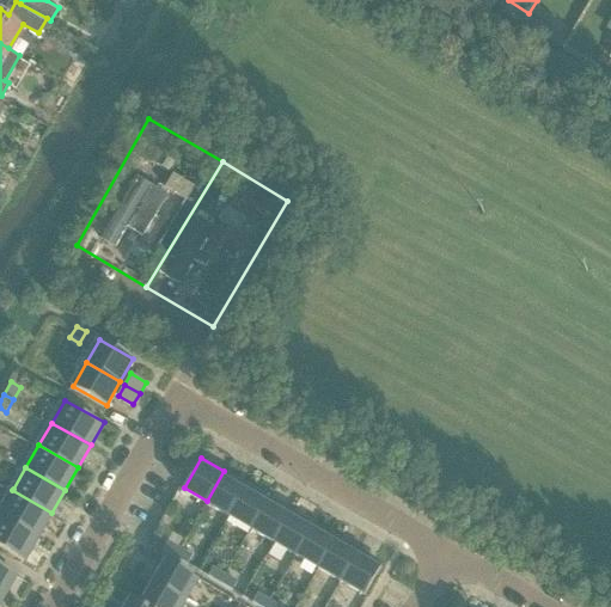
[(230,514),(246,484),(224,471),(207,501),(230,514)]
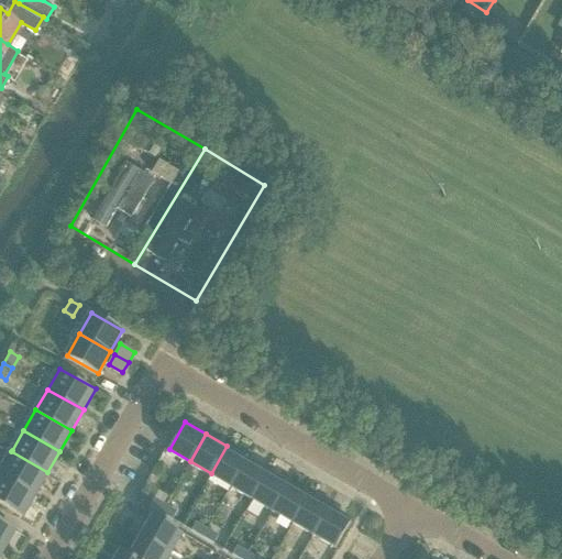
[(232,485),(248,458),(227,446),(211,473),(232,485)]
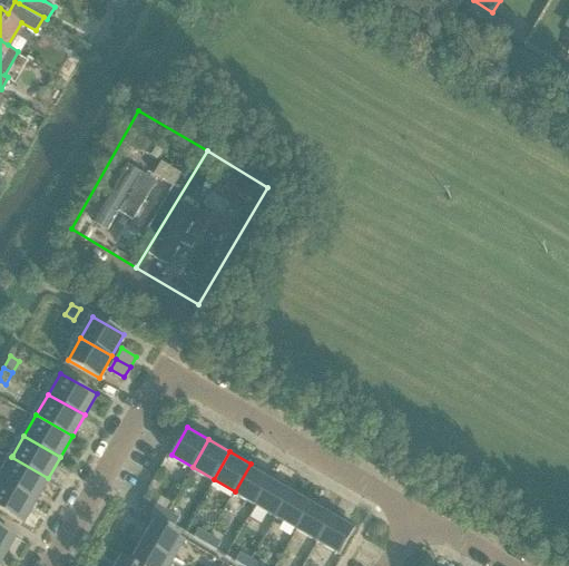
[(5,469),(0,476),(0,478),(36,499),(48,478),(11,457),(5,469)]
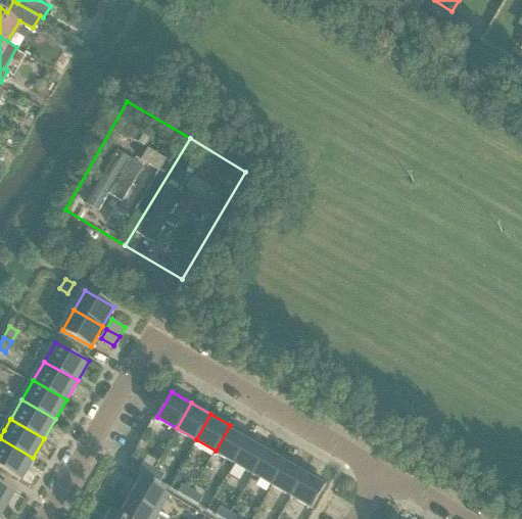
[(235,462),(249,436),(230,425),(216,451),(235,462)]
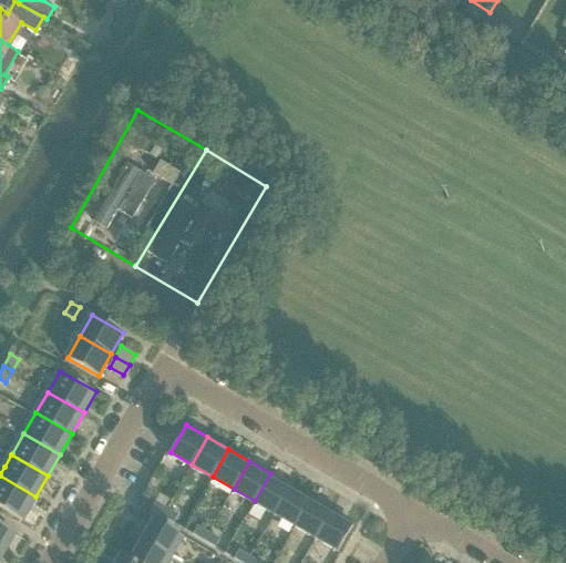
[(275,512),(291,485),(270,473),(255,501),(275,512)]
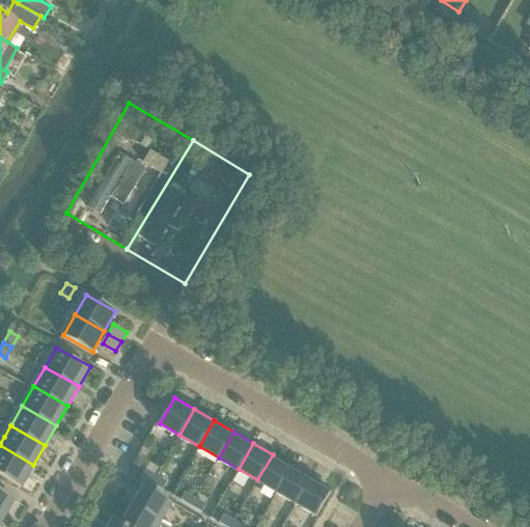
[(0,471),(22,484),(33,465),(0,445),(0,471)]
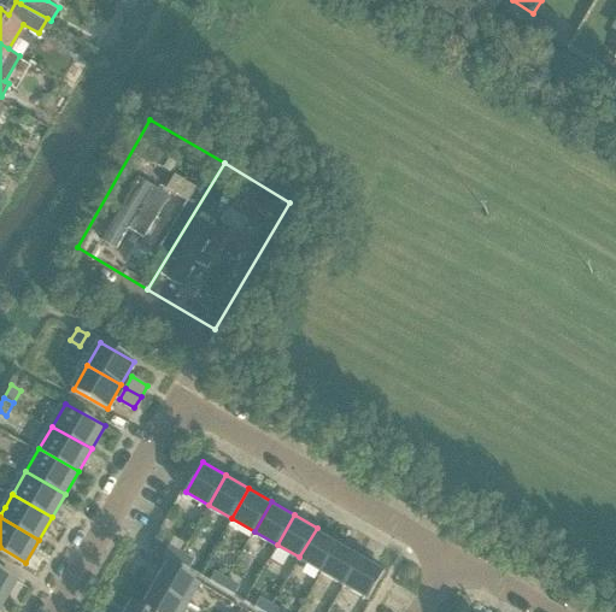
[(322,570),(340,540),(317,528),(299,557),(322,570)]
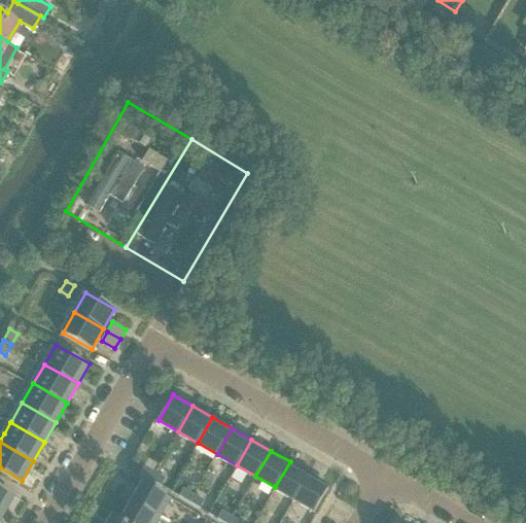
[(294,498),(309,473),(290,461),(275,487),(294,498)]
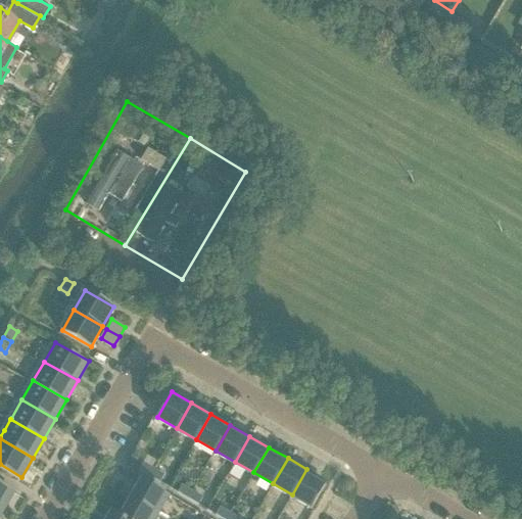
[(151,473),(156,466),(145,460),(140,466),(151,473)]
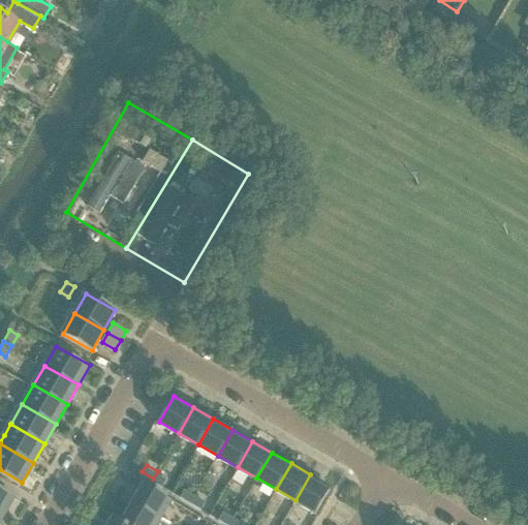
[(153,479),(164,485),(168,477),(158,471),(153,479)]
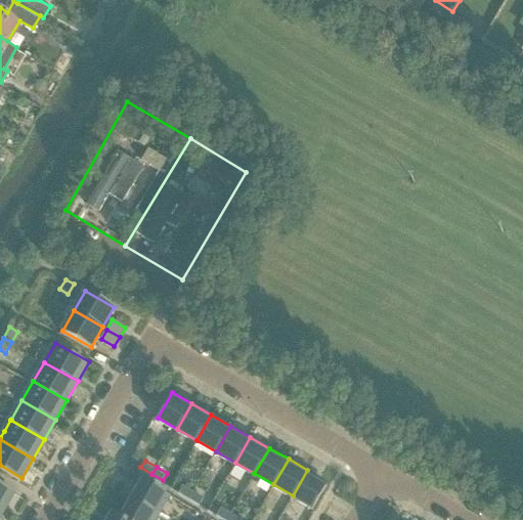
[(307,470),(293,495),(312,507),(327,481),(307,470)]
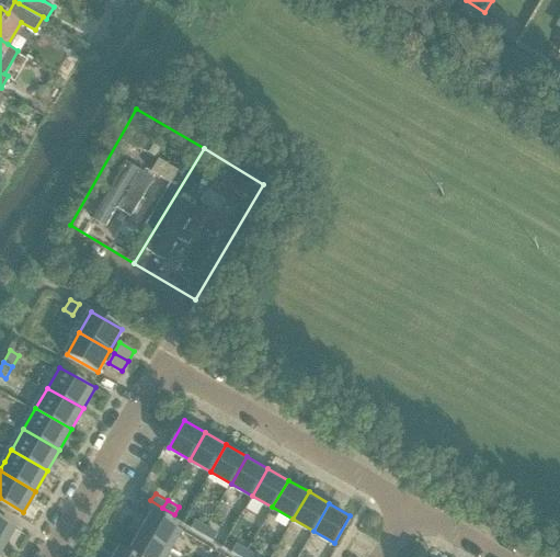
[(141,533),(169,548),(181,527),(153,512),(141,533)]
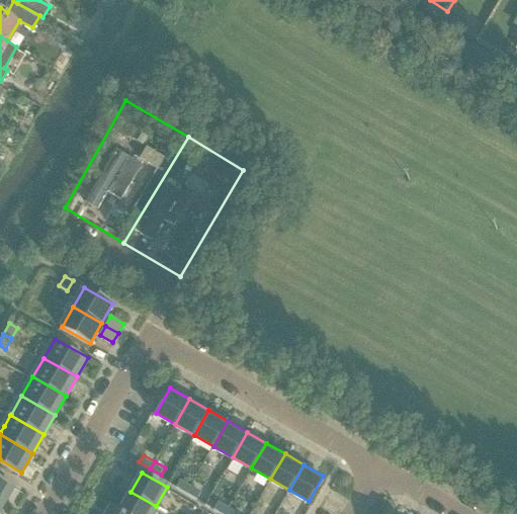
[(0,502),(3,504),(14,485),(0,477),(0,502)]
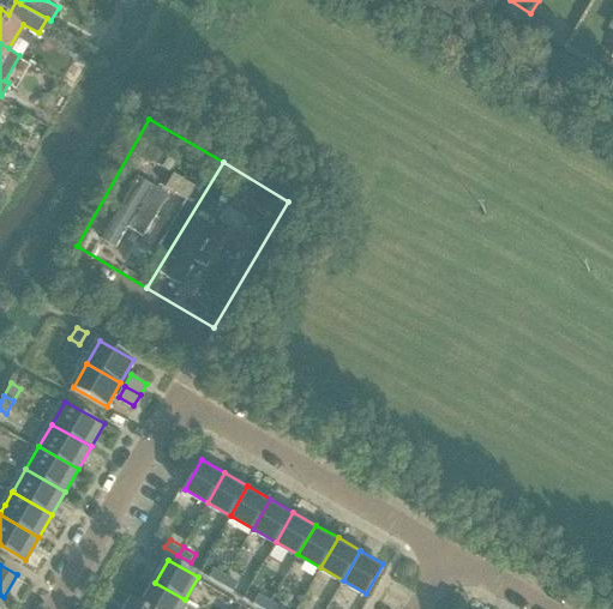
[(222,582),(228,572),(216,565),(210,574),(222,582)]
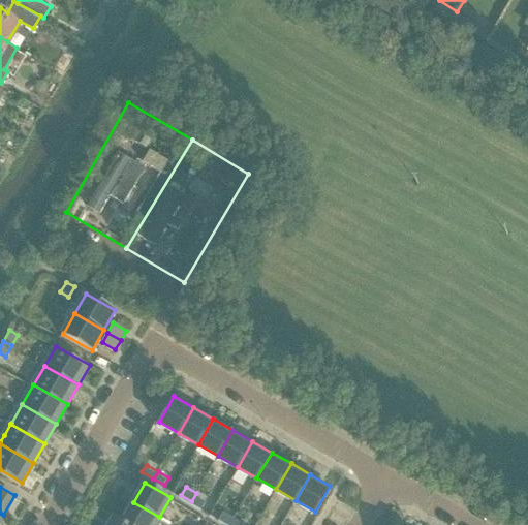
[(191,501),(203,507),(208,499),(196,493),(191,501)]
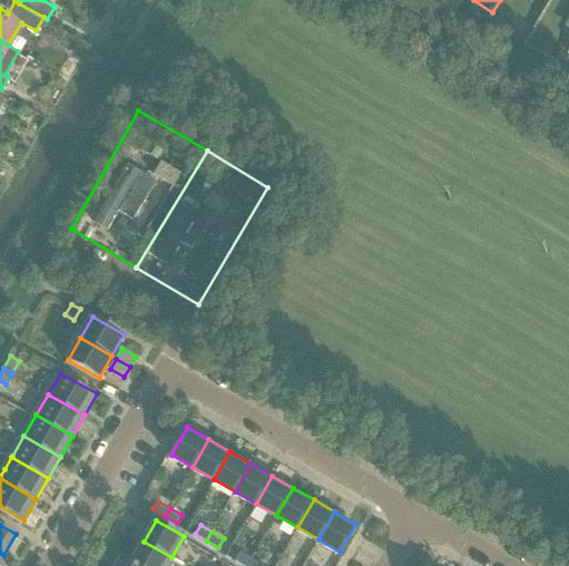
[(166,565),(172,557),(144,542),(133,563),(131,563),(136,565),(166,565)]
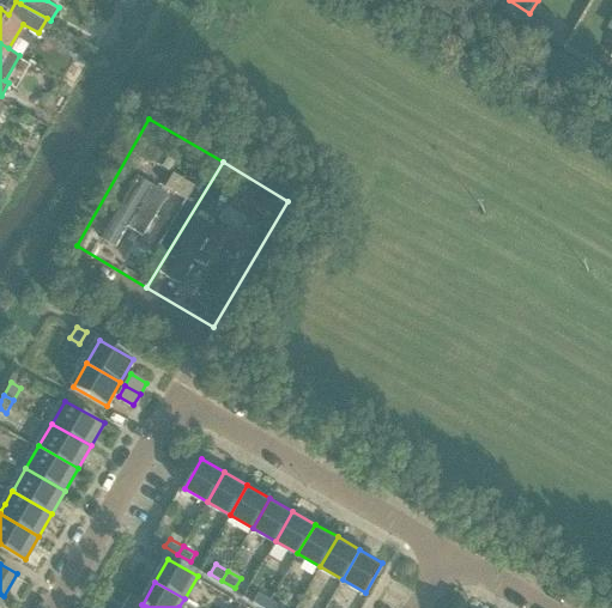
[(267,607),(273,597),(260,590),(254,600),(267,607)]
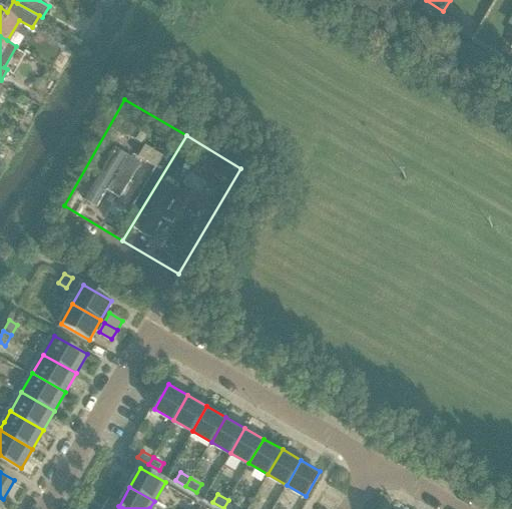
[(223,508),(224,508),(236,508),(238,506),(228,500),(223,508)]
